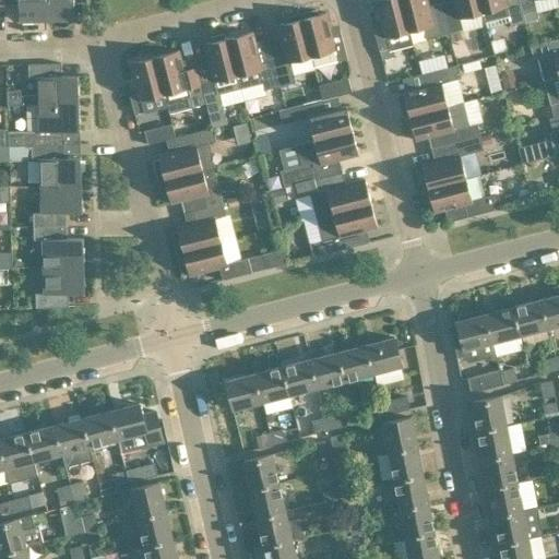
[(4,0),(6,4),(19,4),(19,21),(38,20),(46,20),(46,18),(45,0),(4,0)]
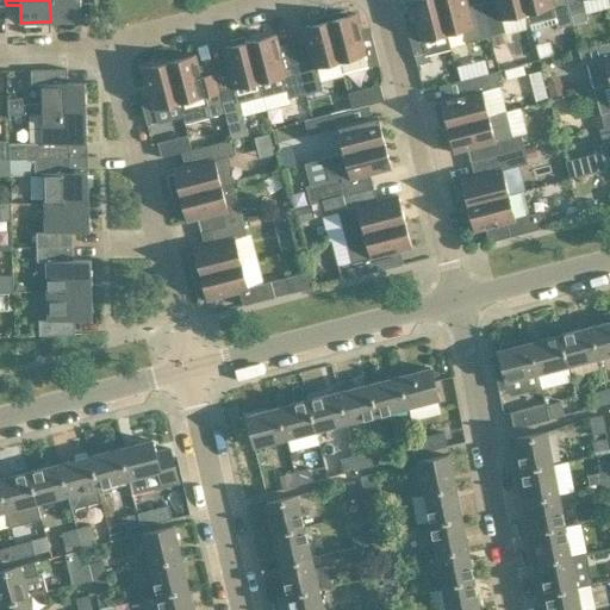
[(49,0),(50,19),(50,22),(60,22),(81,20),(80,2),(94,2),(93,0),(49,0)]
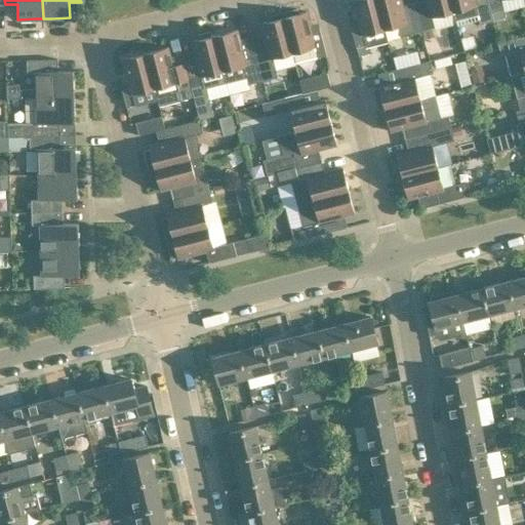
[(376,0),(353,0),(360,29),(352,31),(358,56),(367,53),(362,35),(385,30),(376,0)]
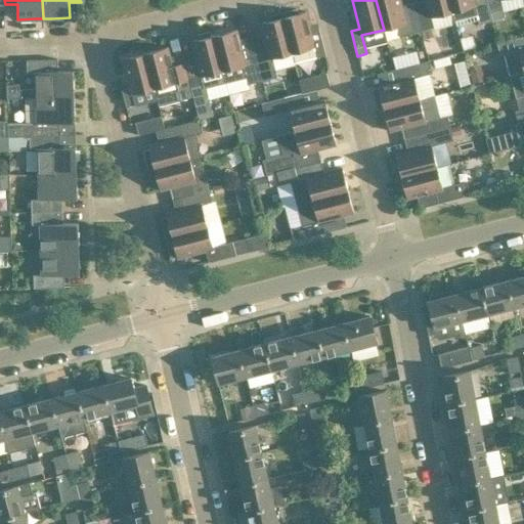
[(400,0),(376,0),(384,30),(397,26),(399,36),(421,31),(413,3),(402,6),(400,0)]
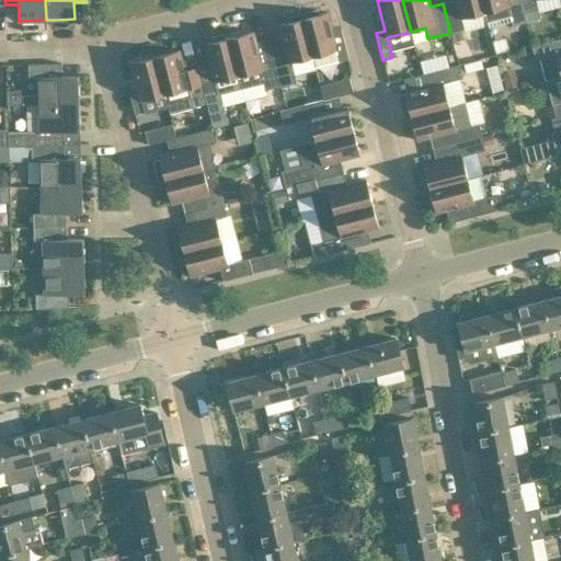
[(484,12),(481,0),(455,0),(443,3),(450,33),(465,30),(462,19),(484,12)]
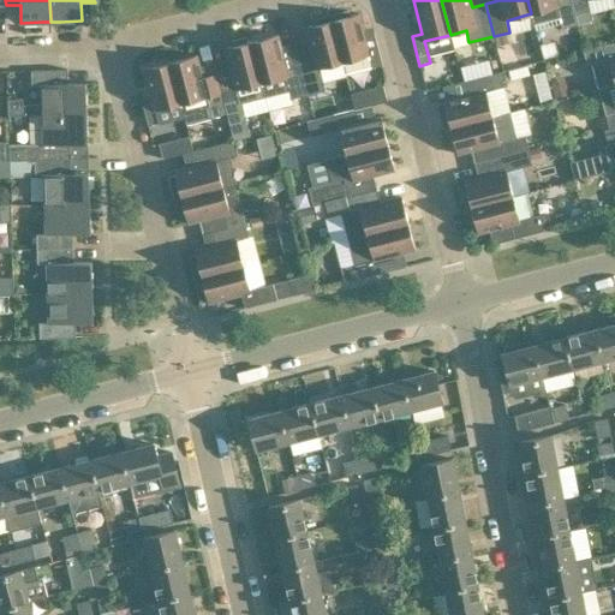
[(574,15),(571,0),(527,0),(531,13),(535,30),(561,23),(562,29),(577,25),(574,15)]
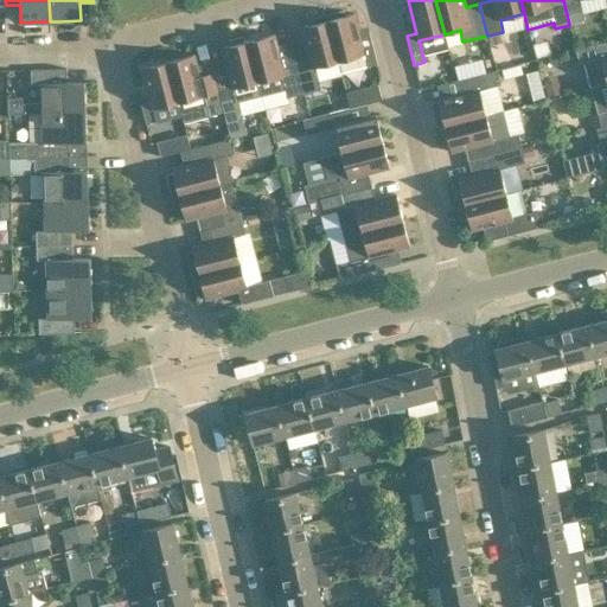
[(563,0),(569,25),(585,21),(579,0),(563,0)]
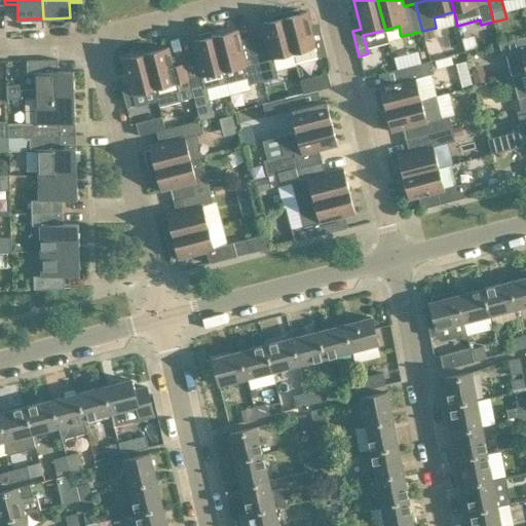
[(327,55),(321,28),(311,30),(307,11),(299,13),(298,9),(283,13),(293,53),(315,47),(318,58),(327,55)]
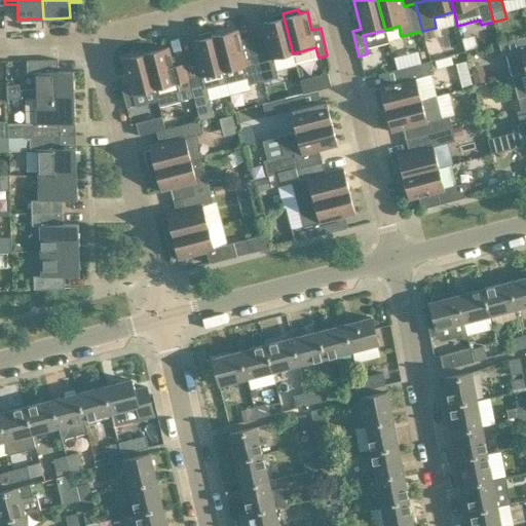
[(293,53),(283,13),(268,16),(269,21),(262,23),(266,42),(254,45),(263,81),(278,77),(274,59),(293,53)]
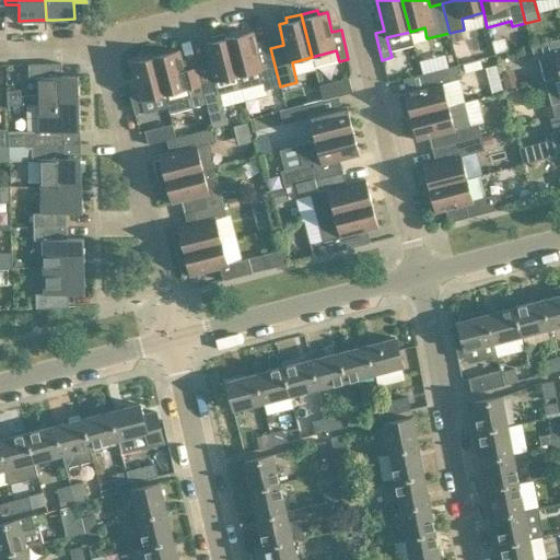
[(280,86),(270,48),(258,51),(253,31),(229,37),(238,76),(242,89),(263,83),(265,91),(280,86)]
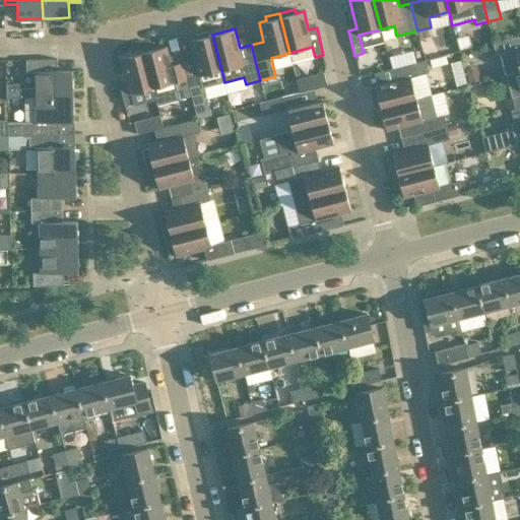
[(224,82),(221,70),(212,35),(208,36),(207,33),(196,36),(197,39),(190,41),(195,58),(183,62),(191,93),(191,92),(198,119),(212,115),(205,87),(224,82)]
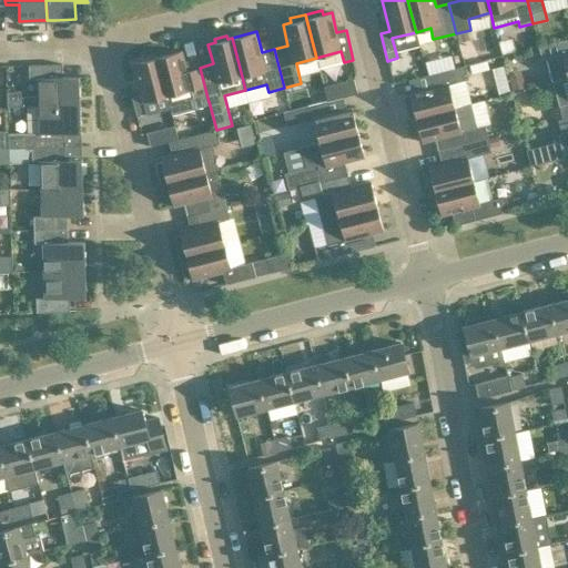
[(567,39),(538,47),(543,60),(547,59),(553,82),(567,78),(567,39)]
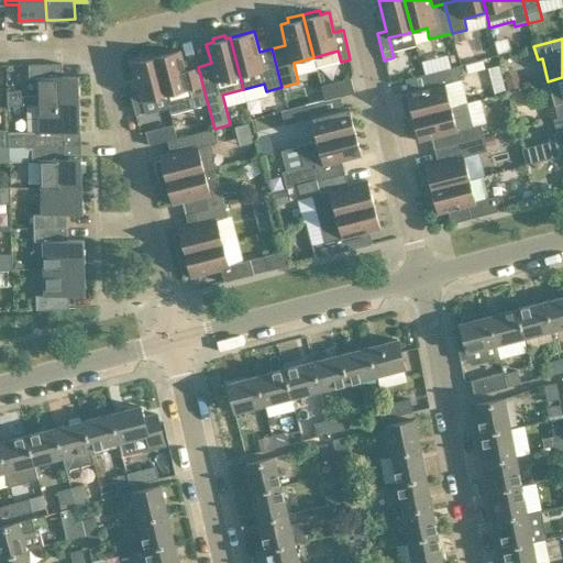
[(180,51),(155,57),(165,95),(166,95),(172,113),(202,106),(201,102),(207,101),(198,67),(186,69),(180,51)]
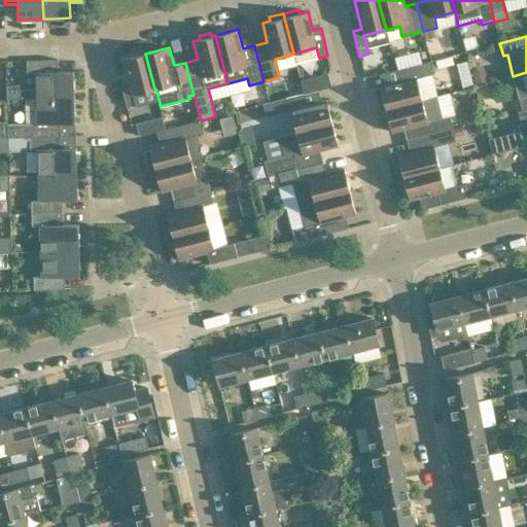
[(154,89),(145,54),(124,59),(131,89),(123,91),(127,107),(136,105),(134,95),(154,89)]
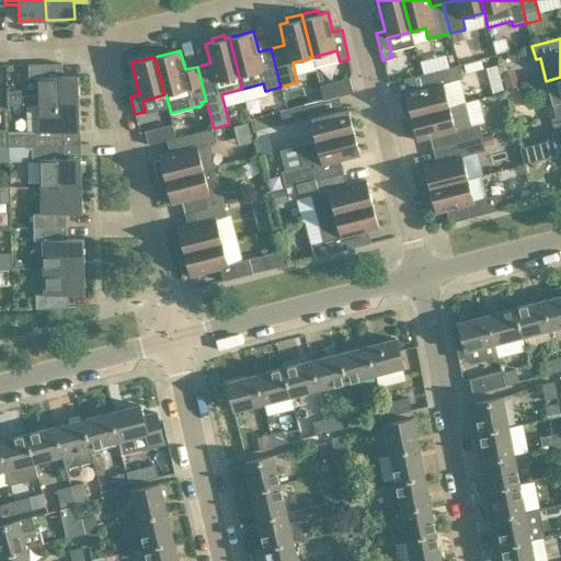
[(61,77),(61,64),(27,65),(29,78),(37,78),(37,95),(21,95),(21,90),(8,90),(8,105),(38,104),(79,103),(78,76),(61,77)]
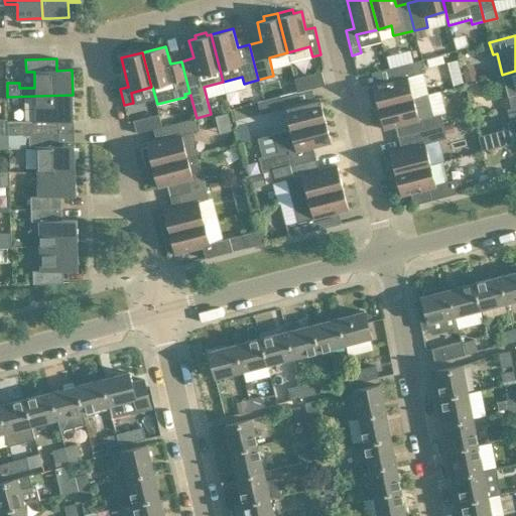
[(413,98),(408,77),(425,73),(422,60),(388,69),(391,80),(373,85),(373,87),(369,88),(373,106),(378,104),(378,107),(413,98)]
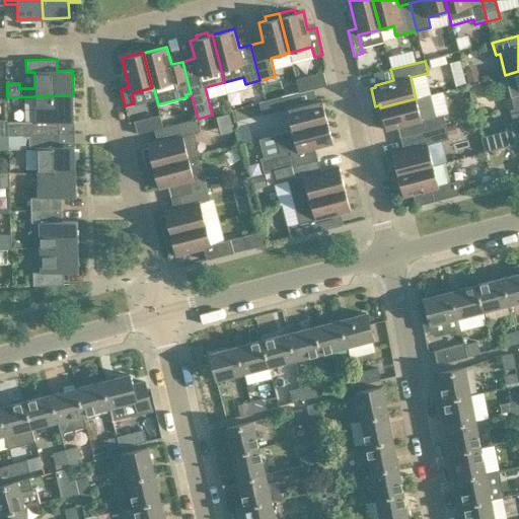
[(299,92),(314,88),(326,85),(323,72),(296,79),(299,92)]
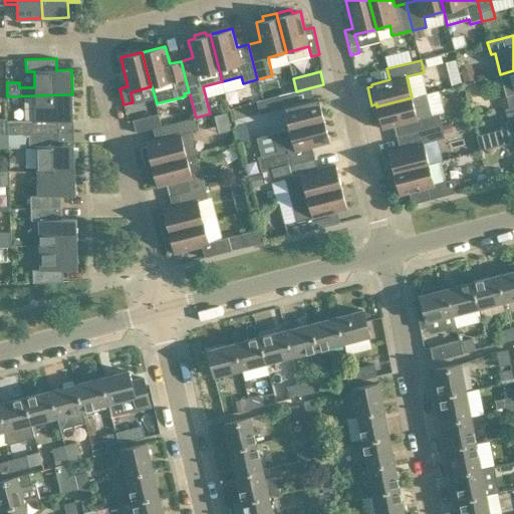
[(58,120),(73,119),(72,94),(35,95),(35,117),(7,118),(7,134),(28,133),(58,133),(58,120)]
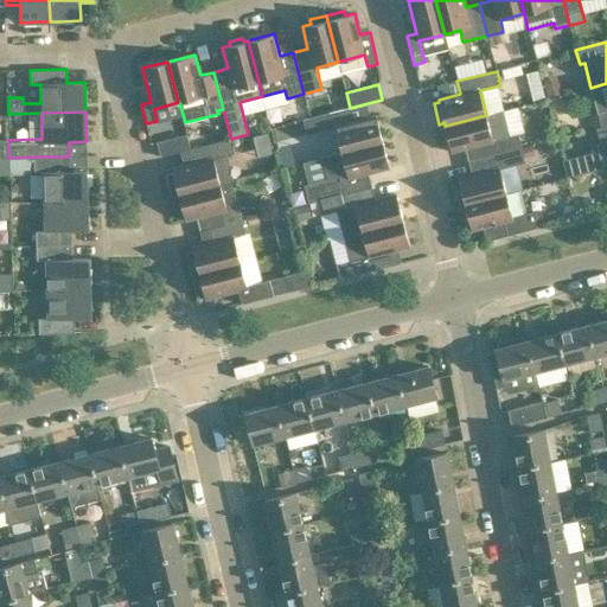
[(383,141),(377,115),(340,125),(337,112),(304,120),(307,134),(336,127),(342,152),(383,141)]
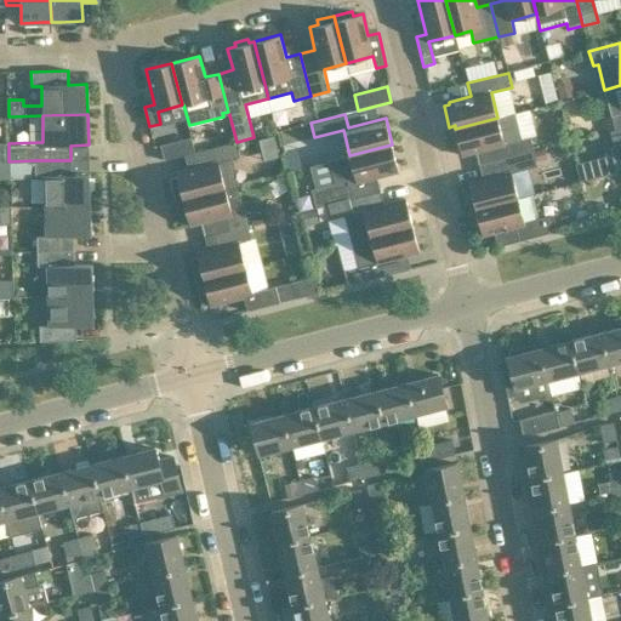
[(530,136),(522,138),(516,114),(497,118),(455,129),(462,155),(484,149),(488,163),(534,151),(530,136)]
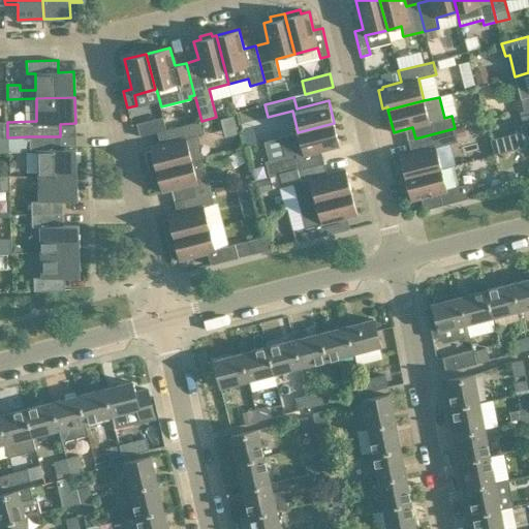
[(528,109),(524,111),(520,112),(523,124),(528,128),(528,109)]
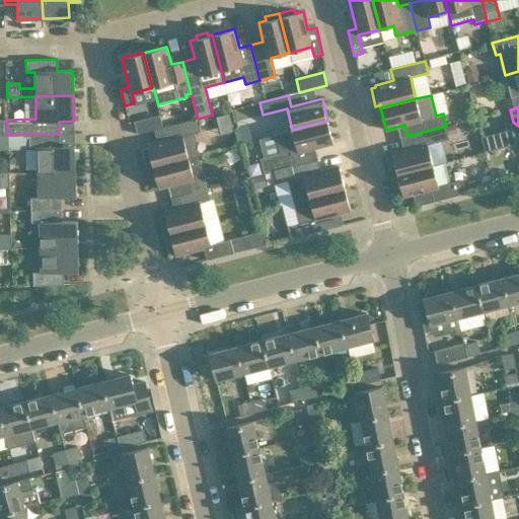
[(163,127),(159,115),(133,122),(136,134),(163,127)]
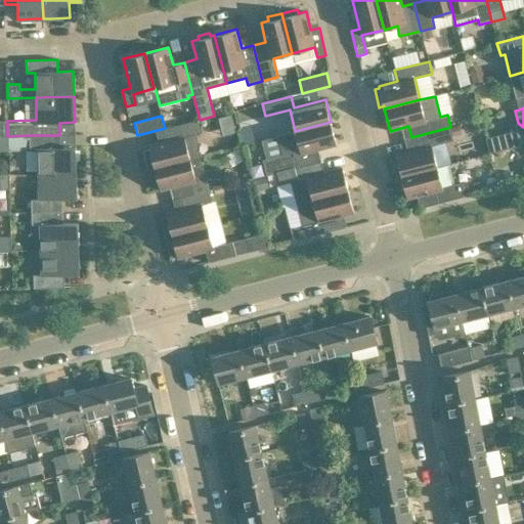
[(191,158),(186,136),(201,132),(198,120),(182,123),(185,134),(146,145),(147,149),(141,151),(146,169),(191,158)]
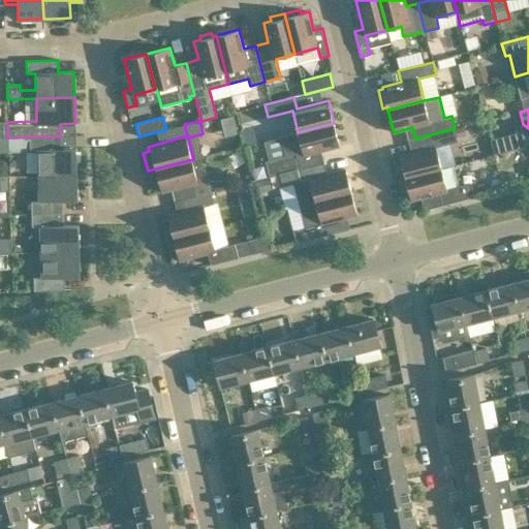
[(284,156),(266,161),(270,177),(280,174),(324,162),(321,151),(340,146),(334,123),(298,132),(280,136),(284,156)]
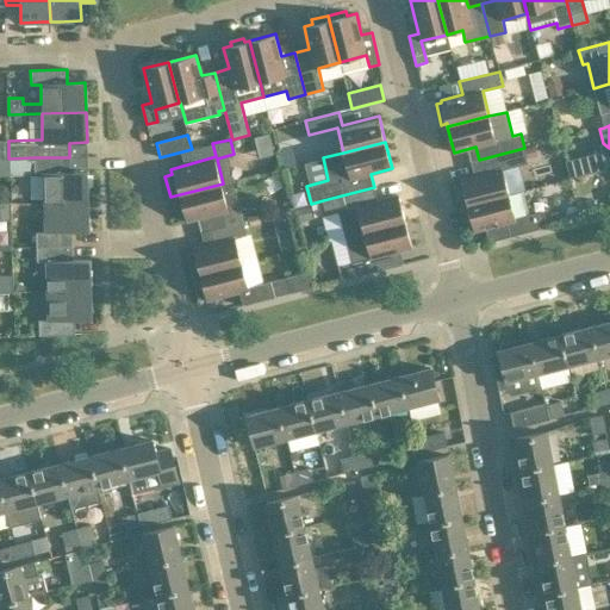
[(503,169),(529,163),(524,148),(479,160),(483,173),(461,179),(467,205),(509,194),(503,169)]
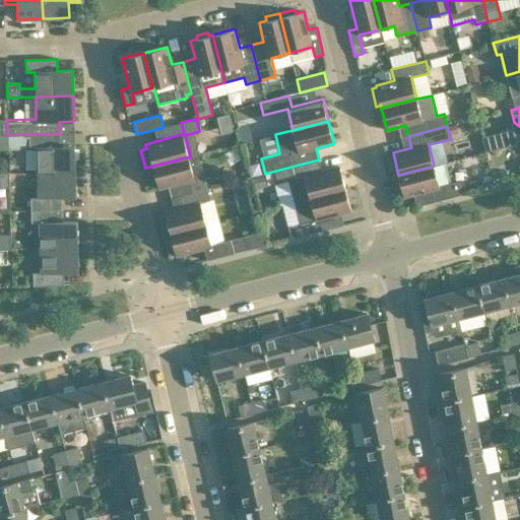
[(60,146),(59,134),(28,134),(28,148),(37,147),(38,172),(75,171),(75,145),(60,146)]
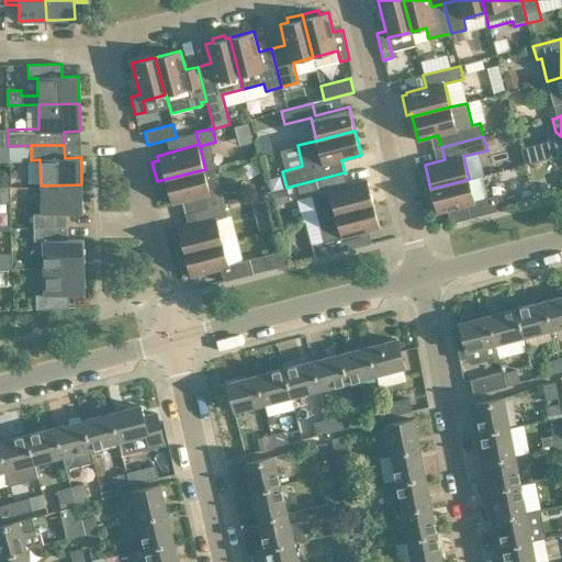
[(212,192),(205,169),(157,181),(163,201),(169,199),(170,204),(192,198),(195,210),(195,211),(223,203),(220,190),(212,192)]
